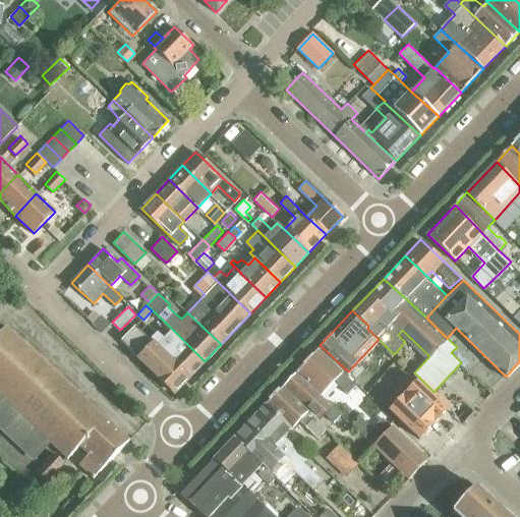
[(101,313),(93,322),(102,331),(110,323),(101,313)]
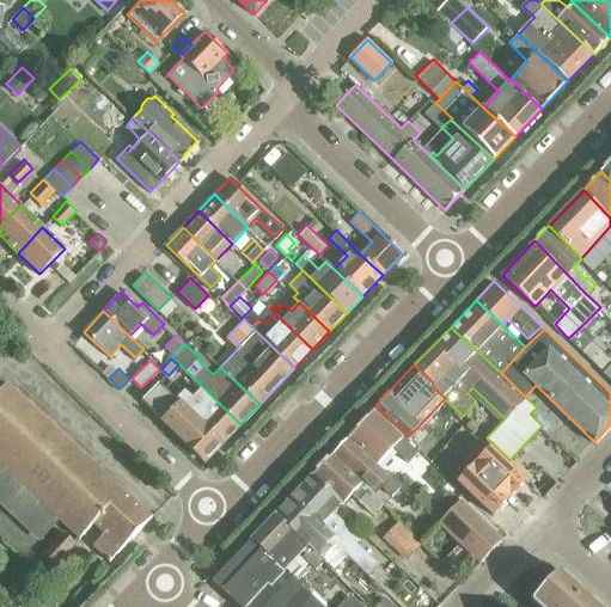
[(175,378),(166,387),(184,404),(225,441),(240,424),(202,386),(193,396),(175,378)]
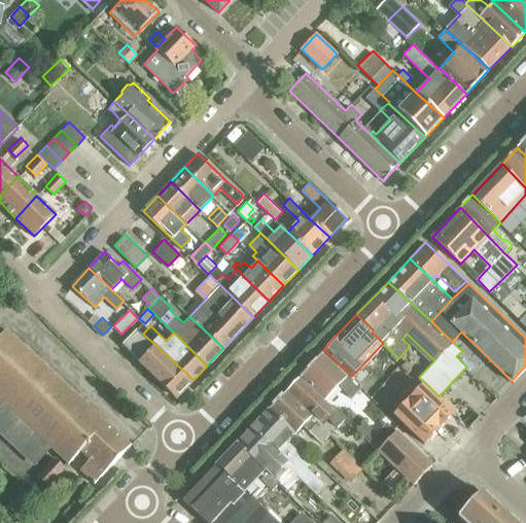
[(68,462),(80,450),(105,421),(6,329),(0,336),(0,427),(36,462),(51,447),(68,462)]
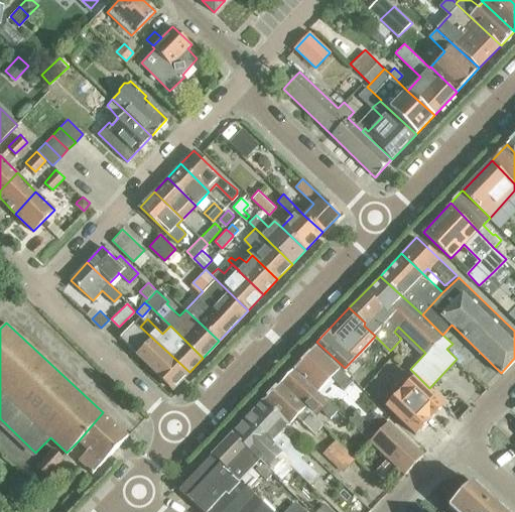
[(155,341),(140,327),(138,328),(132,323),(118,337),(172,389),(189,372),(155,341)]
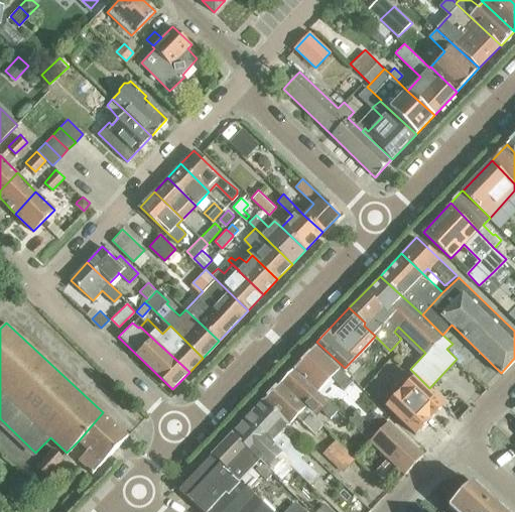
[(315,344),(293,367),(318,389),(332,375),(345,388),(353,379),(315,344)]
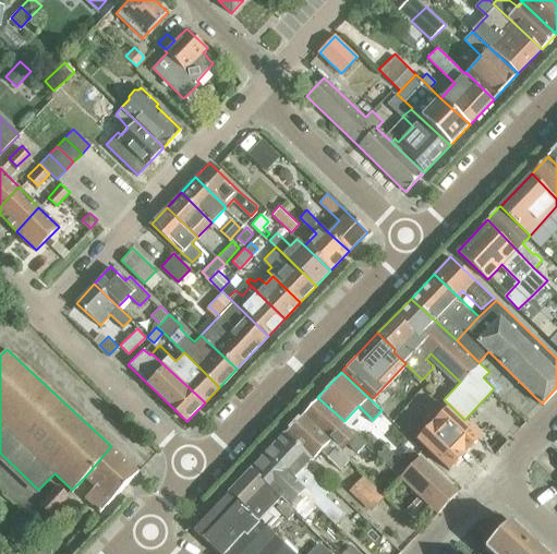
[(303,411),(303,412),(330,438),(341,449),(349,442),(359,452),(367,443),(344,422),(317,397),(303,411)]
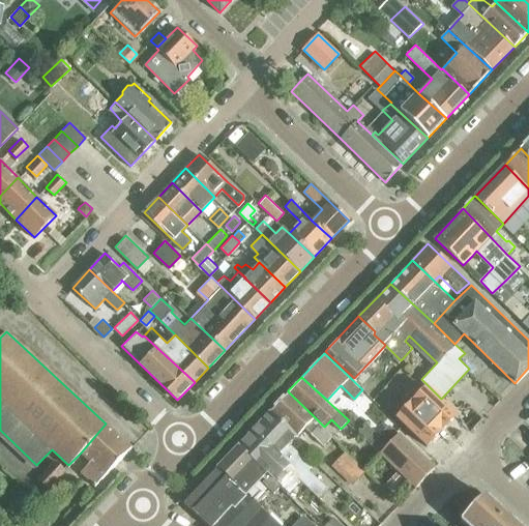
[(427,385),(413,400),(442,428),(449,420),(446,417),(452,410),(441,399),(427,385)]
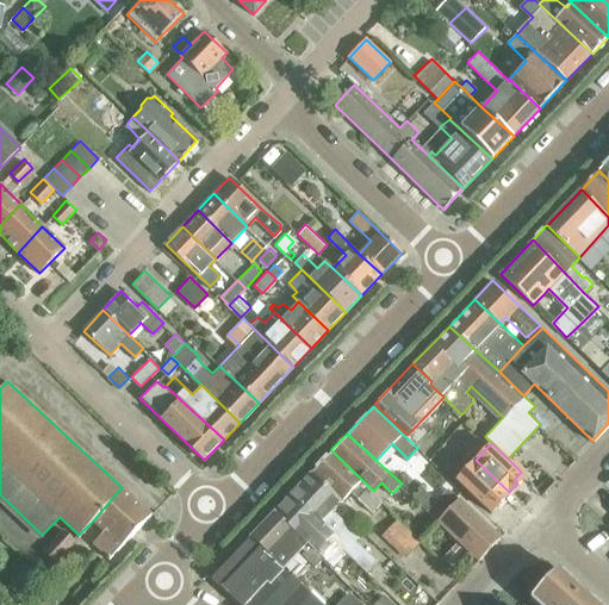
[(331,450),(311,472),(340,500),(341,500),(350,491),(373,511),(383,500),(373,491),(361,479),(331,450)]
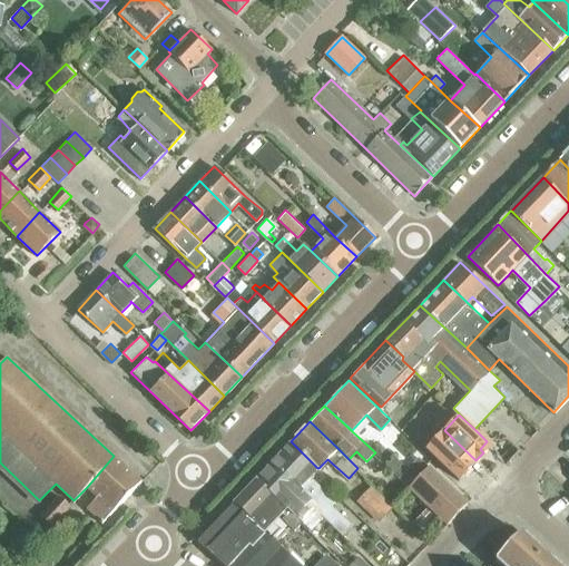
[(444,430),(429,447),(457,474),(463,466),(467,469),(476,460),(444,430)]
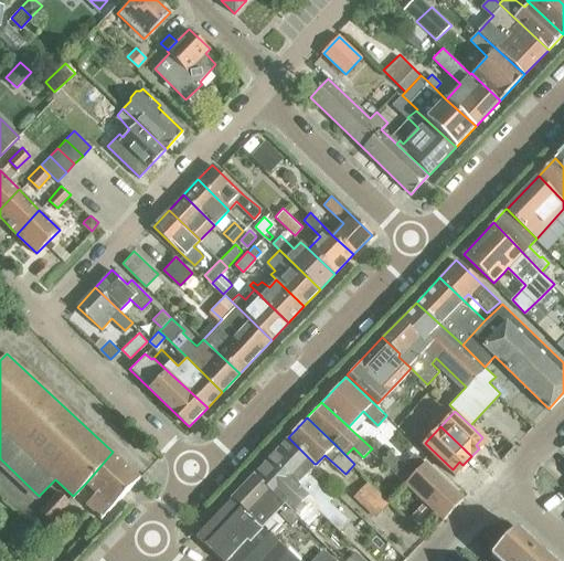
[(288,437),(269,456),(308,494),(305,496),(339,529),(348,519),(328,499),(331,495),(319,484),(308,472),(315,464),(288,437)]
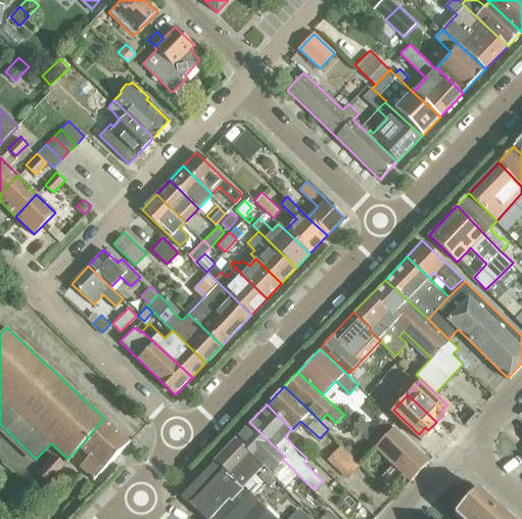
[(374,428),(363,417),(353,427),(365,437),(374,428)]
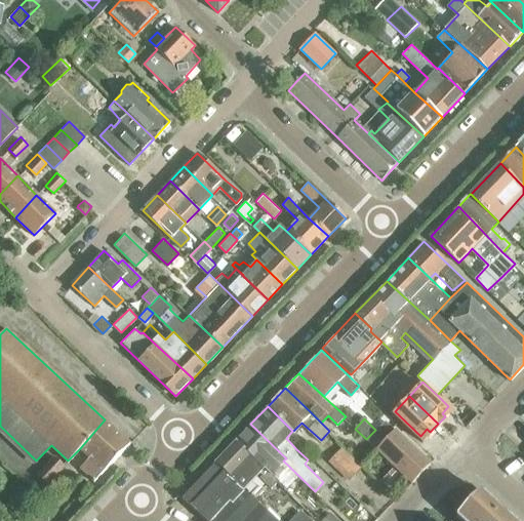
[(105,419),(80,448),(89,456),(80,467),(94,480),(129,443),(105,419)]
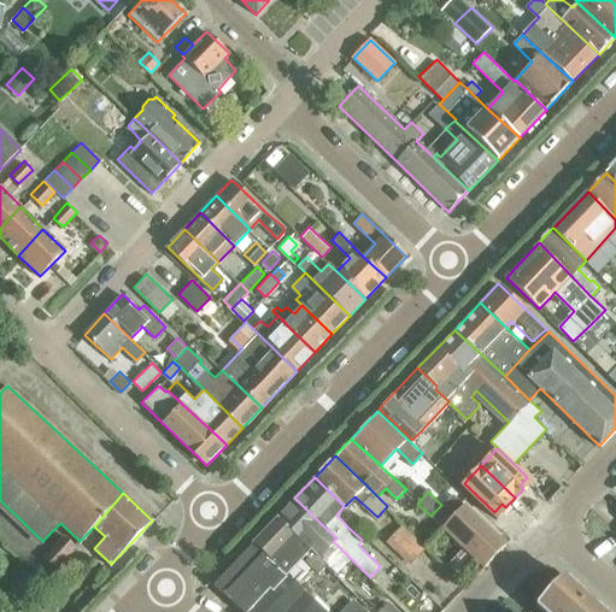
[(452,493),(444,504),(453,513),(463,504),(452,493)]
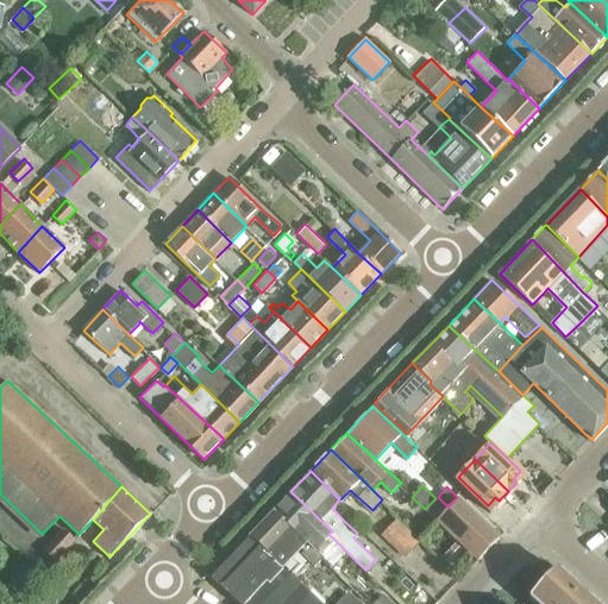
[(290,491),(273,510),(301,539),(304,536),(315,548),(324,539),(328,534),(332,532),(290,491)]
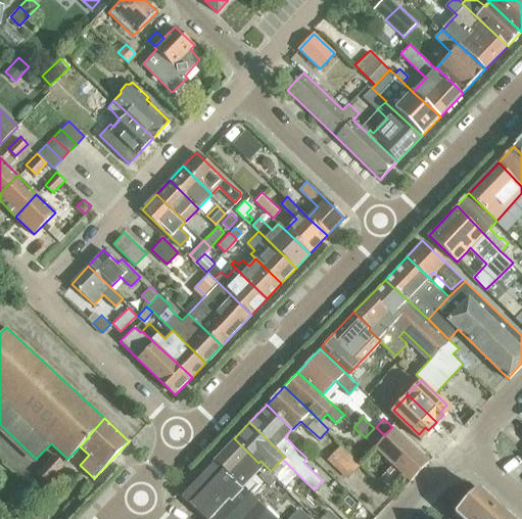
[(375,445),(410,478),(428,460),(393,426),(392,427),(384,435),(375,445)]
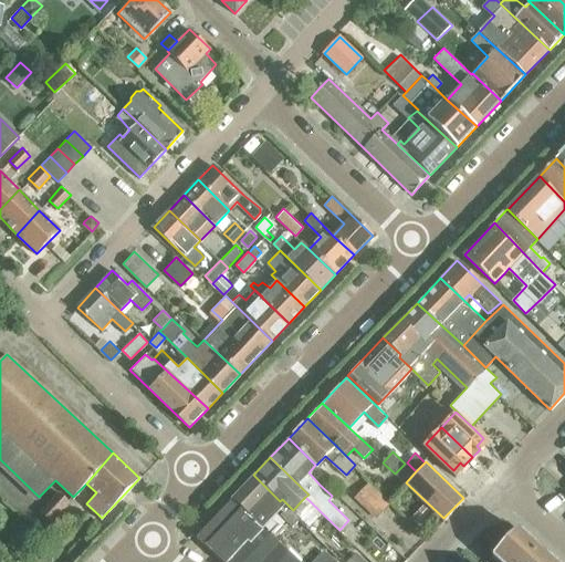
[(253,475),(231,498),(262,527),(280,507),(284,510),(281,513),(292,524),(300,517),(293,510),(282,499),(280,501),(253,475)]
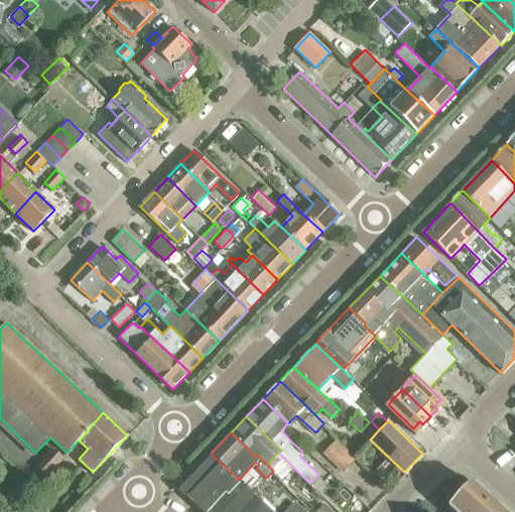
[(336,438),(323,452),(342,471),(355,458),(336,438)]
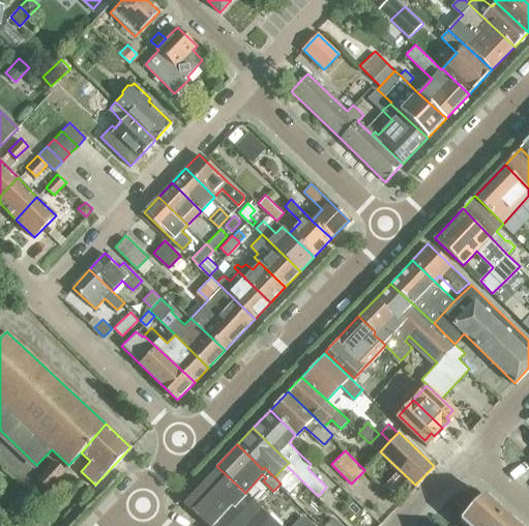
[(38,478),(49,488),(65,469),(55,460),(38,478)]
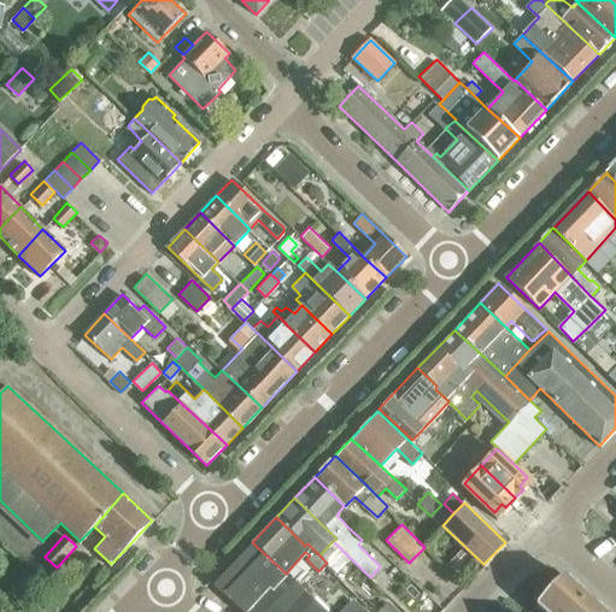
[(213,582),(245,611),(246,611),(250,611),(286,574),(252,542),(213,582)]
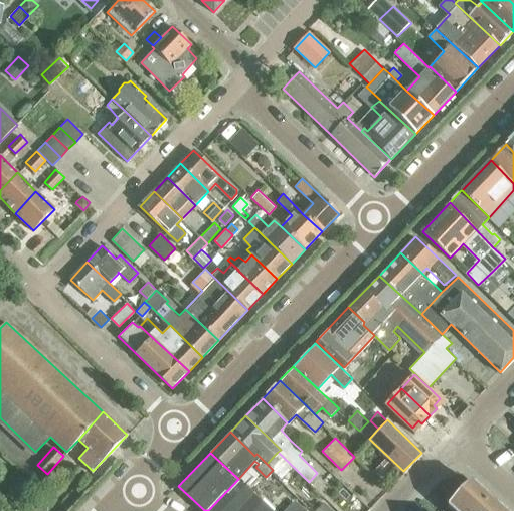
[(202,510),(254,510),(264,503),(249,490),(238,479),(208,510),(205,510),(204,510),(202,510)]
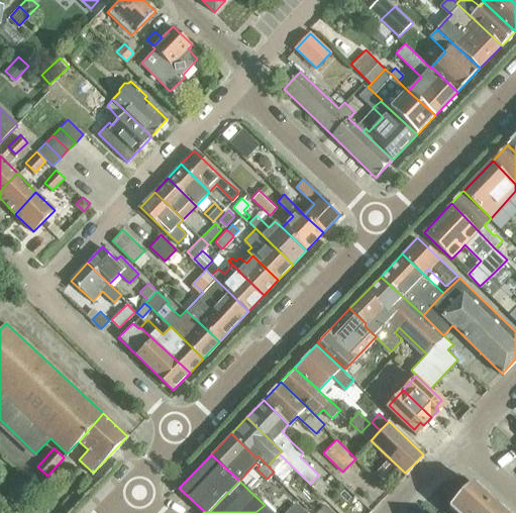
[(449,506),(456,512),(461,512),(483,490),(473,481),(449,506)]
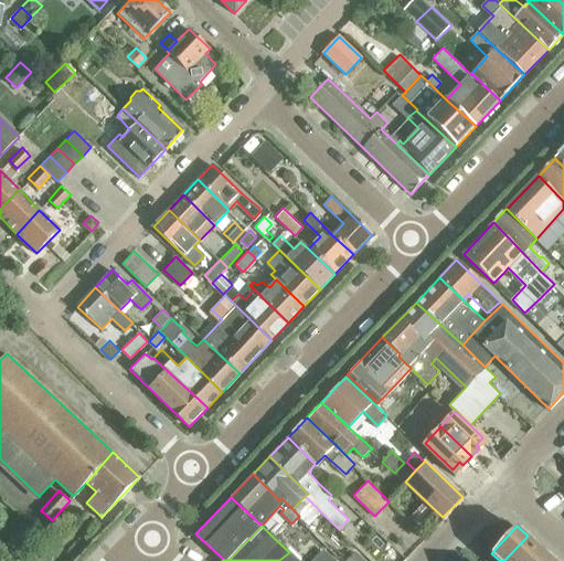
[(504,560),(523,560),(538,546),(528,536),(504,560)]
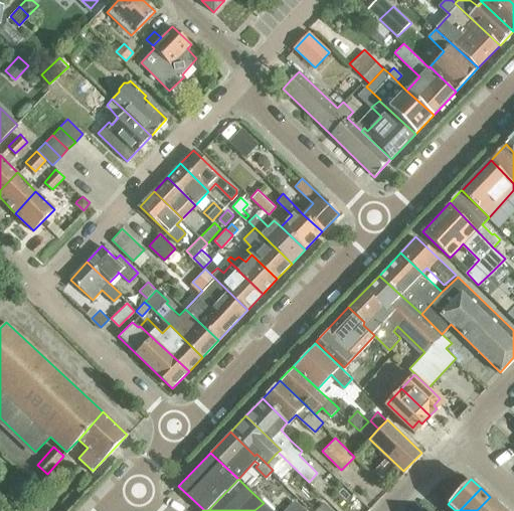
[(477,510),(495,510),(500,506),(490,497),(477,510)]
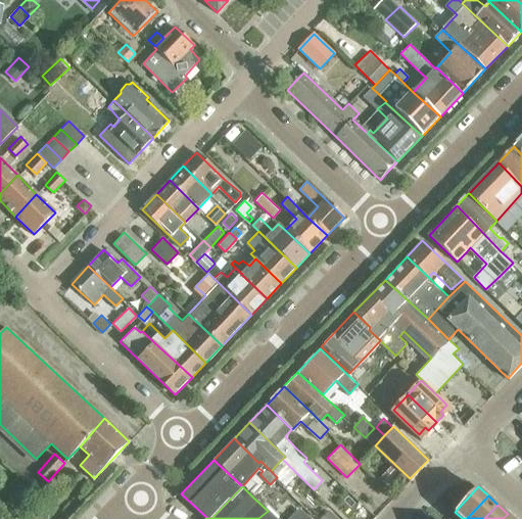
[(330,509),(320,518),(340,518),(339,518),(330,509)]
